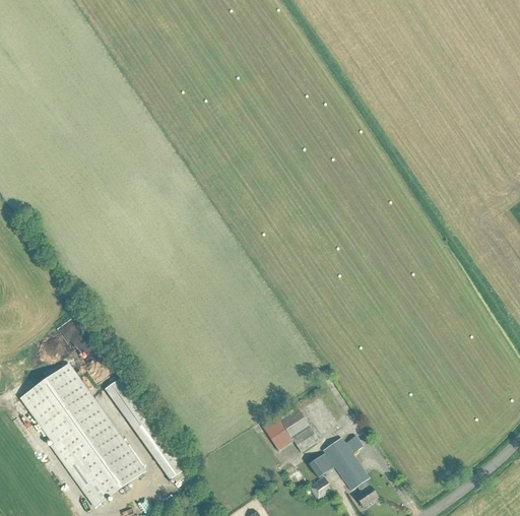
[(98,347),(100,342),(92,338),(89,343),(98,347)]
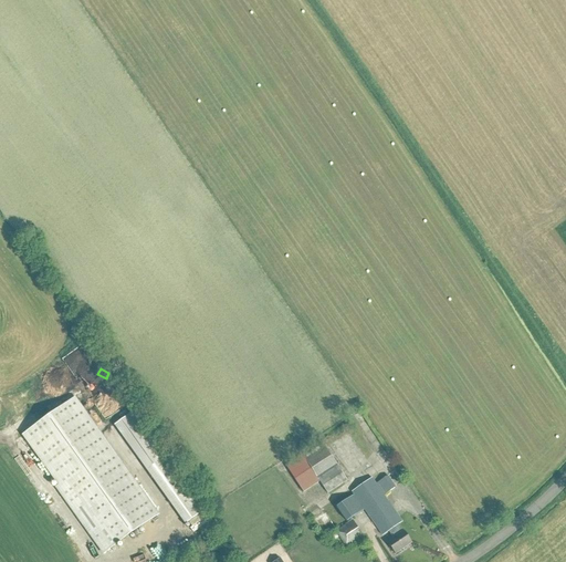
[(160,511),(75,394),(21,434),(56,484),(54,485),(103,553),(160,511)]
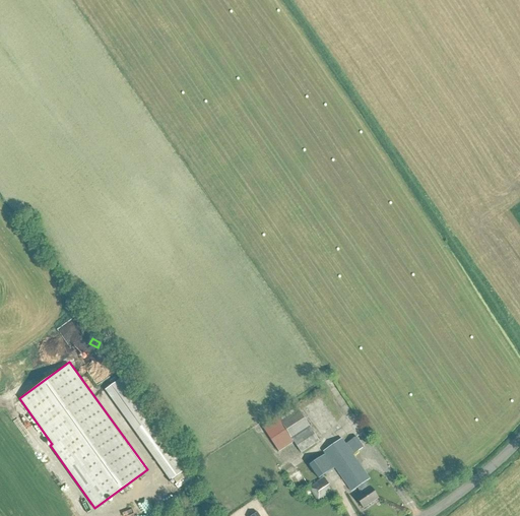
[(278,449),(293,439),(300,449),(316,438),(296,408),(294,409),(290,404),(261,424),(278,449)]
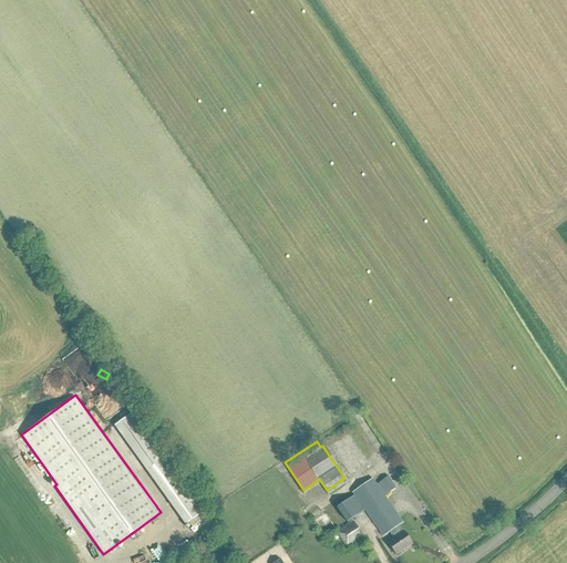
[(161,457),(196,514),(214,503),(178,446),(161,457)]
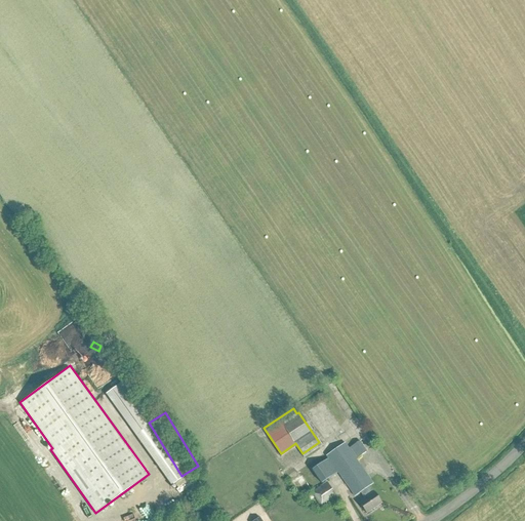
[(359,438),(354,441),(350,444),(357,454),(367,448),(359,438)]
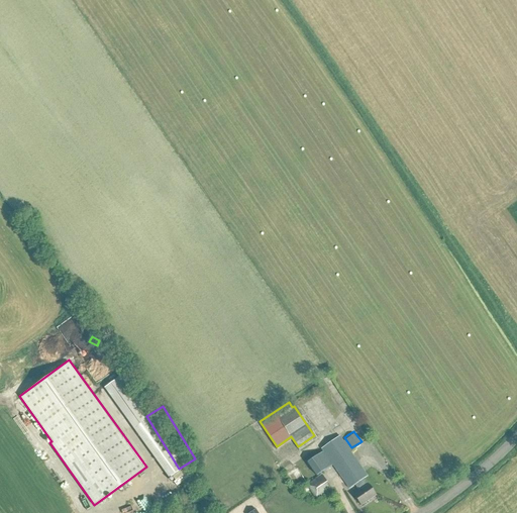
[(307,459),(316,473),(332,462),(349,486),(354,482),(359,488),(353,492),(360,502),(376,492),(369,481),(366,483),(362,477),(368,473),(339,433),(321,445),(323,448),(316,453),(307,459)]
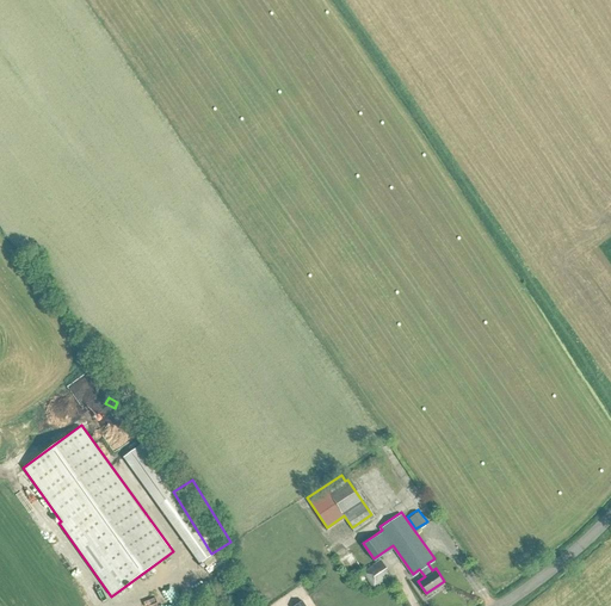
[(235,545),(224,548),(228,563),(239,562),(235,545)]
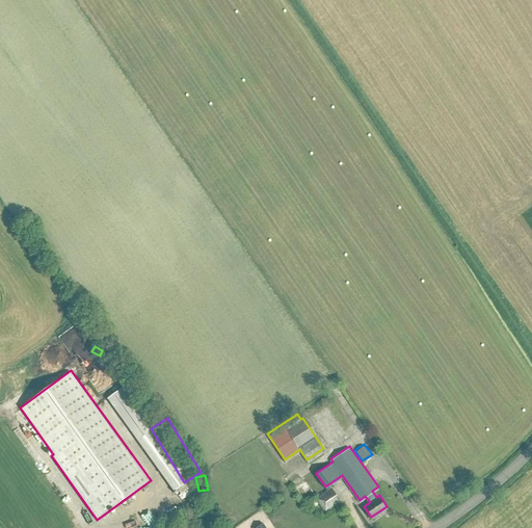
[(321,486),(315,476),(308,480),(315,491),(321,486)]
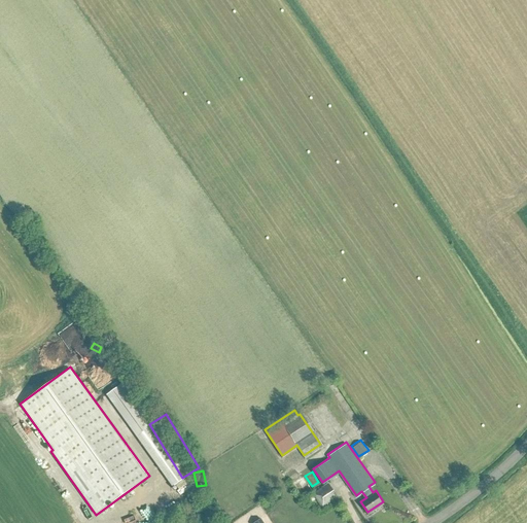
[(339,496),(327,480),(312,491),(322,507),(339,496)]
